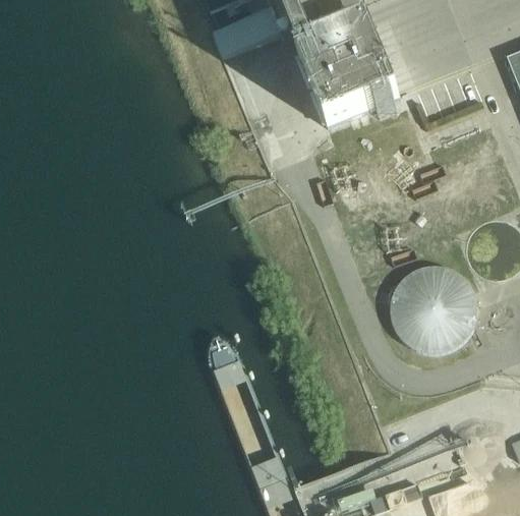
[(206,0),(212,13),(245,0),(251,15),(269,8),(280,34),(291,30),(299,51),(297,52),(328,126),(401,96),(369,22),(315,46),(306,22),(328,14),(322,0),(206,0)]
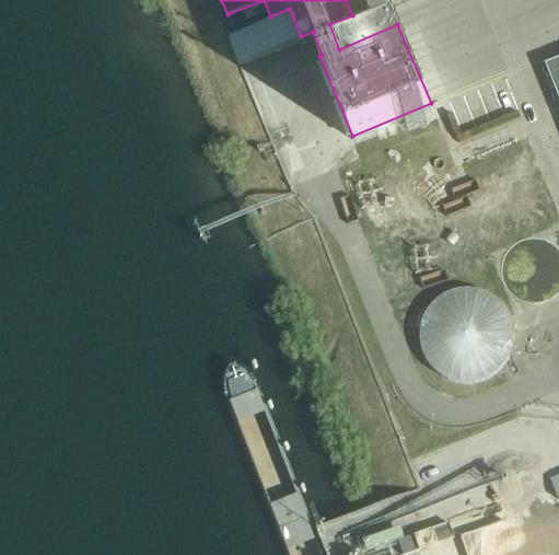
[(558,55),(545,61),(558,95),(558,55)]
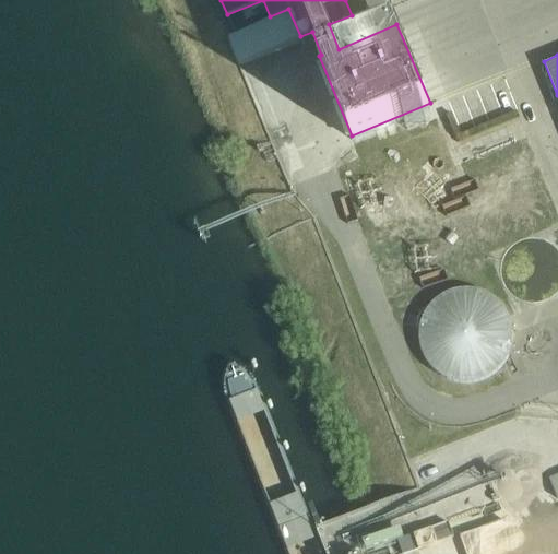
[(344,158),(367,219),(458,185),(435,125),(344,158)]
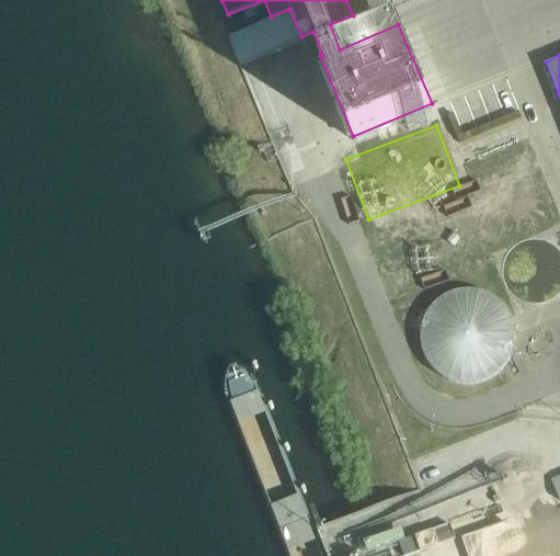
[(422,320),(420,332),(422,345),(426,356),(434,366),(444,374),(455,378),(467,381),(479,378),(491,374),(501,366),(507,356),(513,345),(514,333),(513,320),(507,309),(501,299),(491,292),(479,287),(467,285),(455,287),(444,292),(434,299),(426,309),(422,320)]
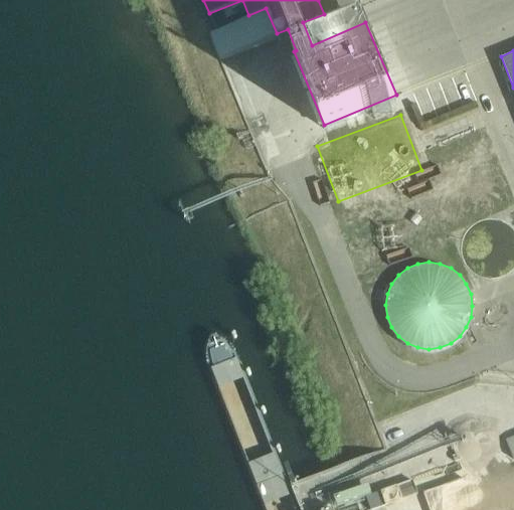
[(510,452),(513,450),(513,430),(504,434),(510,452)]
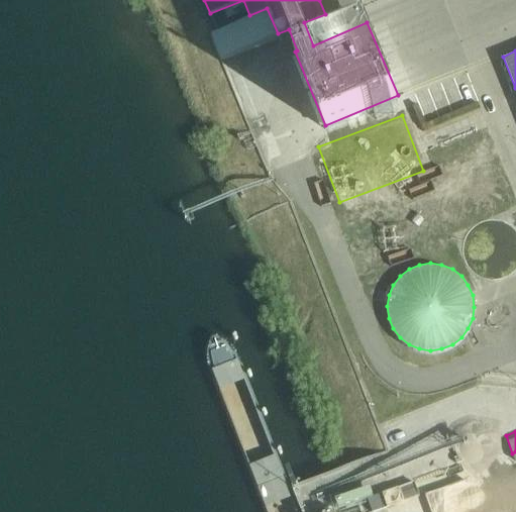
[(312,504),(313,511),(327,511),(326,502),(312,504)]
